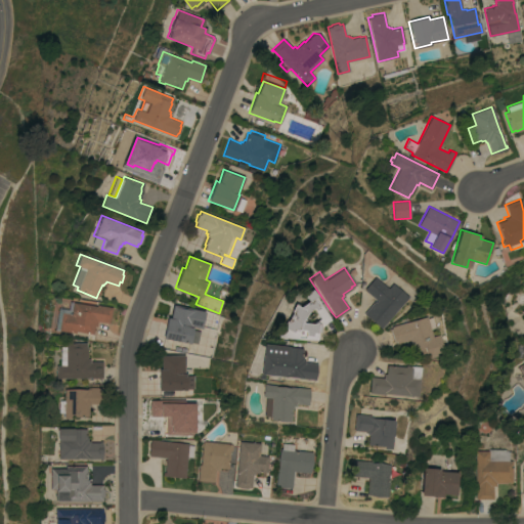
[(381,328),(363,313),(374,300),(375,301),(376,300),(362,290),(374,276),(387,288),(390,282),(406,296),(381,328)]
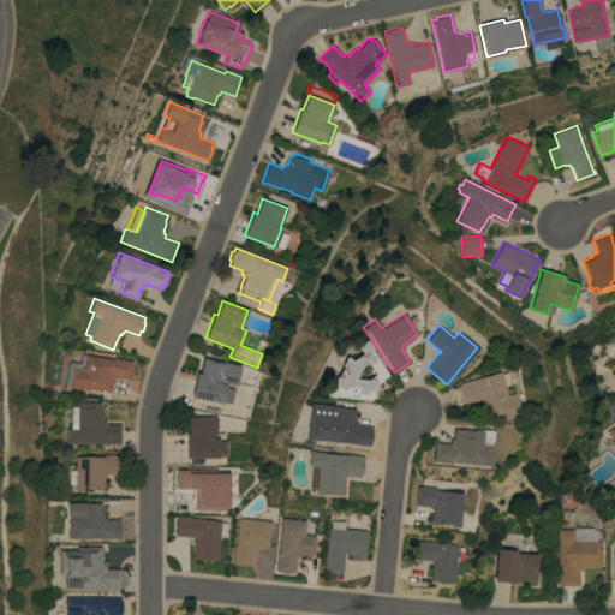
[(375,383),(374,389),(372,389),(371,399),(358,398),(357,398),(324,395),(334,376),(335,376),(340,365),(340,364),(344,356),(348,358),(347,359),(350,359),(360,352),(356,345),(364,339),(387,374),(375,383)]
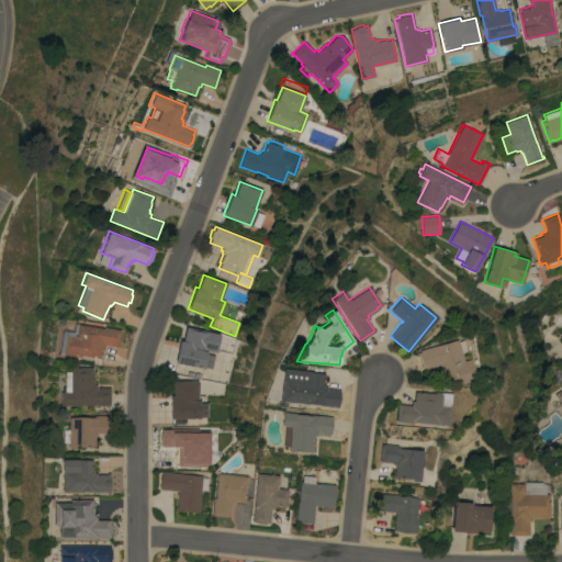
[(81,355),(80,357),(62,353),(62,355),(58,355),(62,329),(72,332),(74,323),(78,324),(78,323),(103,327),(103,326),(120,329),(117,346),(104,344),(103,349),(101,349),(100,358),(81,355)]
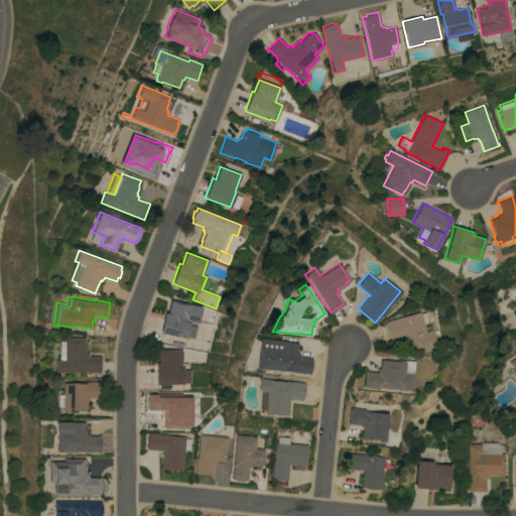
[(160,333),(164,312),(167,312),(170,299),(202,306),(199,323),(188,320),(188,321),(190,323),(189,325),(197,326),(195,338),(187,336),(186,338),(160,333)]
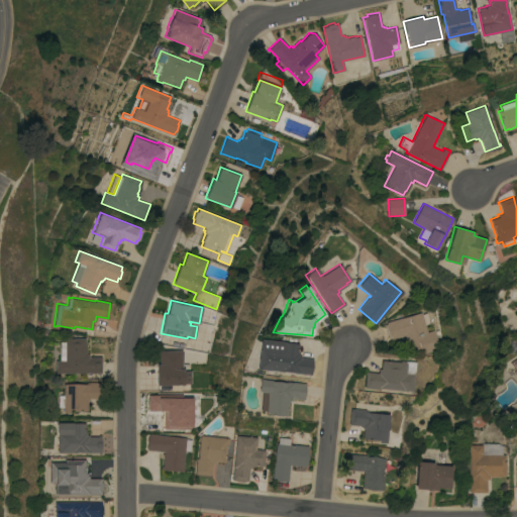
[(424,331),(430,329),(436,348),(420,353),(418,348),(407,351),(402,335),(393,337),(394,338),(390,339),(389,336),(387,337),(383,324),(385,323),(385,321),(399,317),(399,318),(418,312),(424,331)]
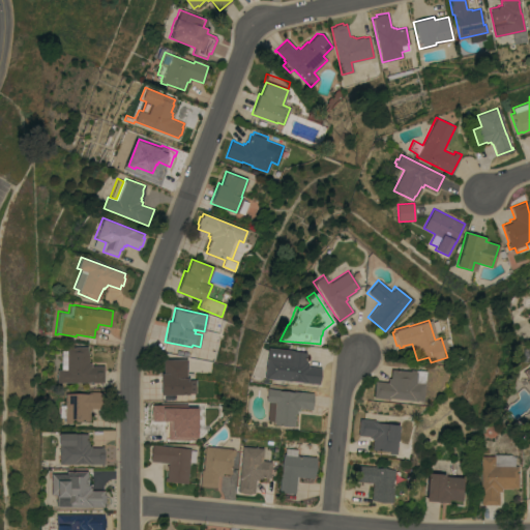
[(56,369),(60,369),(60,350),(65,350),(65,346),(87,346),(87,351),(88,351),(88,362),(91,362),(91,365),(104,365),(104,382),(56,382),(56,369)]
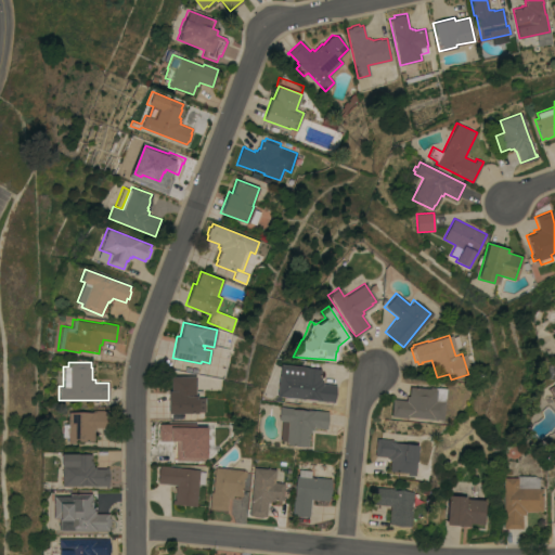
[(278,373),(302,375),(302,366),(320,369),(319,377),(320,377),(320,381),(322,381),(322,383),(335,384),(334,401),(275,396),(278,373)]
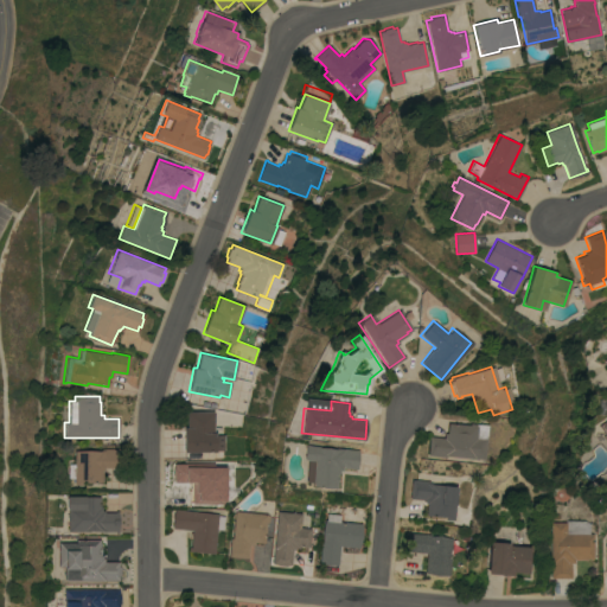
[(184,427),(186,427),(186,411),(213,411),(213,433),(216,433),(216,434),(224,434),(224,449),(216,449),(216,451),(187,451),(187,452),(184,452),(184,427)]
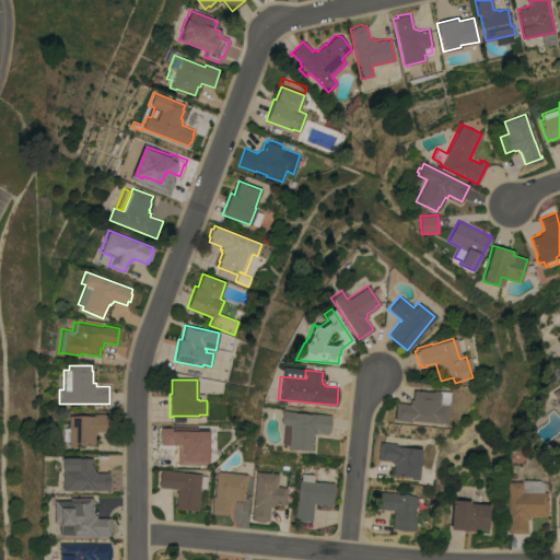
[(395,403),(408,404),(409,399),(411,399),(412,389),(432,392),(432,389),(448,392),(445,423),(410,420),(410,421),(393,419),(395,403)]
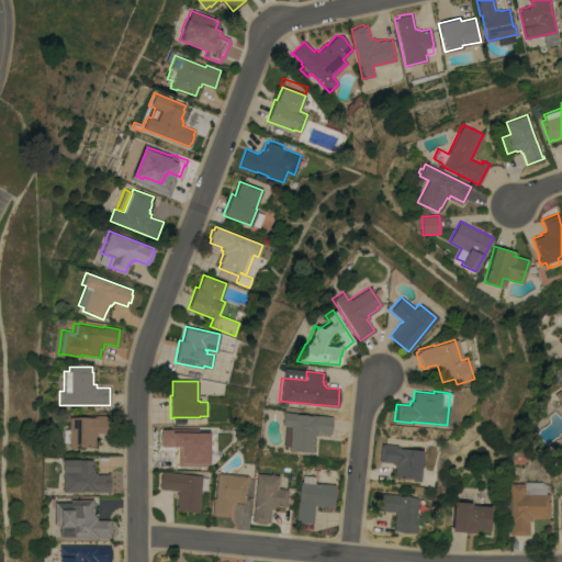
[(285,425),(281,425),(283,411),(295,413),(295,414),(310,415),(311,414),(333,416),(330,435),(317,433),(316,436),(314,435),(314,437),(313,437),(312,451),(289,449),(289,446),(283,446),(285,425)]
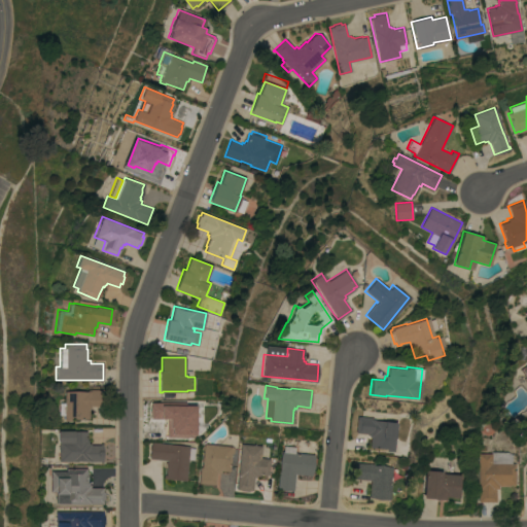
[(86,391),(86,390),(89,390),(89,388),(103,388),(103,406),(91,406),(91,408),(89,408),(89,418),(71,418),(71,420),(64,420),(64,415),(58,415),(58,402),(64,402),(64,391),(86,391)]
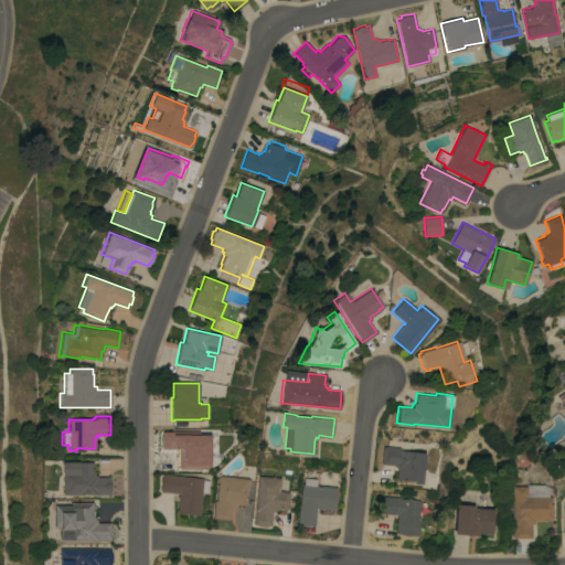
[(213,461),(204,462),(204,465),(196,465),(196,462),(177,462),(177,451),(176,451),(176,448),(162,448),(162,430),(179,430),(179,433),(188,433),(188,430),(190,430),(190,433),(194,433),(194,432),(200,432),(200,433),(203,433),(204,429),(215,432),(214,437),(213,437),(213,461)]
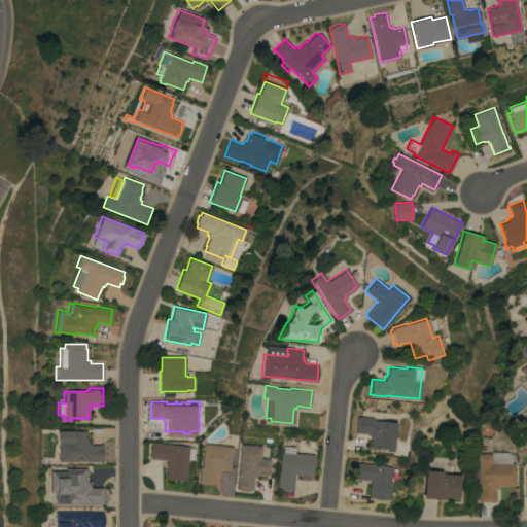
[(357,415),(374,417),(373,420),(396,422),(393,451),(387,451),(387,448),(369,446),(370,436),(369,436),(369,433),(355,432),(357,415)]
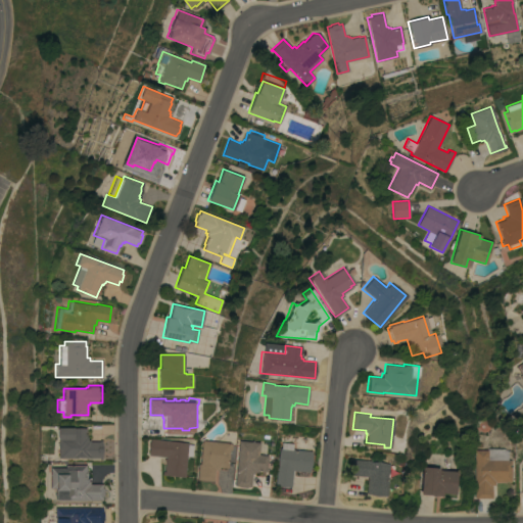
[(57,438),(56,438),(56,427),(73,427),(73,428),(86,427),(86,436),(87,436),(87,439),(90,439),(90,440),(99,440),(99,439),(101,439),(102,459),(99,459),(99,457),(85,457),(74,457),(58,457),(57,438)]
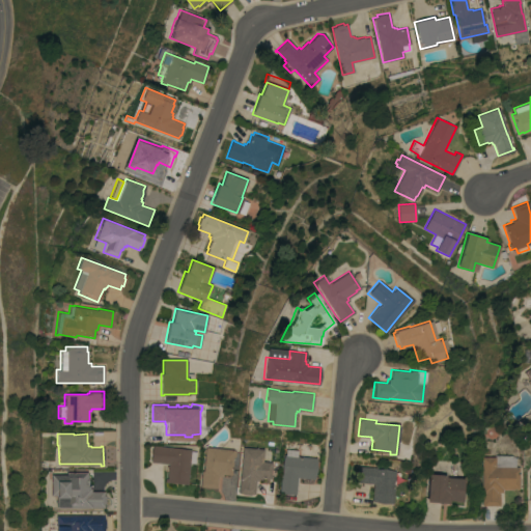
[(168,465),(168,463),(150,460),(152,445),(191,449),(191,450),(196,450),(195,463),(190,463),(188,483),(165,481),(166,465),(168,465)]
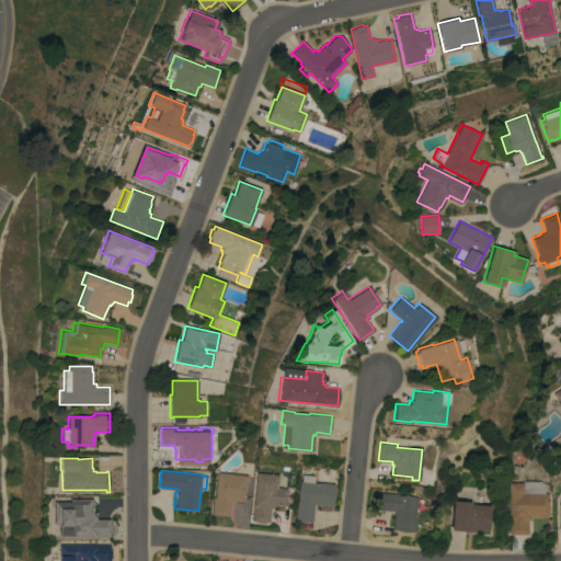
[(247,474),(247,476),(249,476),(248,482),(247,482),(244,501),(236,500),(236,503),(230,502),(228,515),(212,514),(213,496),(215,496),(217,471),(247,474)]
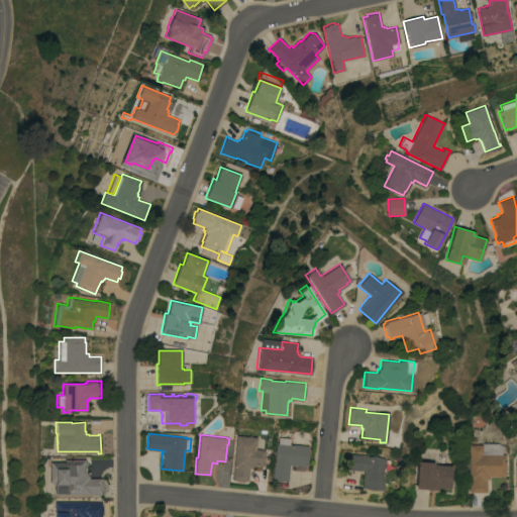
[(236,434),(256,436),(255,448),(265,449),(263,466),(256,464),(256,467),(250,466),(250,468),(248,468),(247,481),(243,480),(243,482),(235,481),(235,479),(231,479),(236,434)]
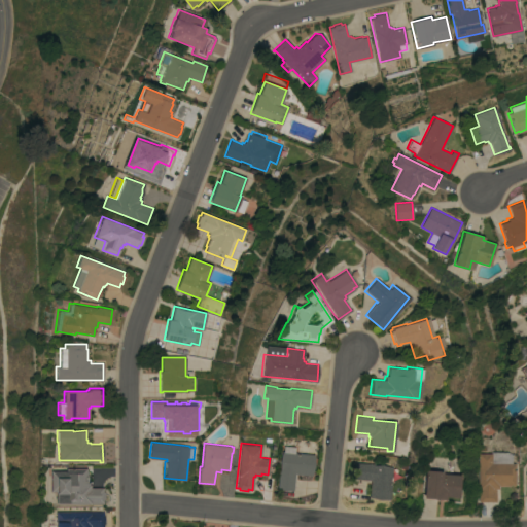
[(281,450),(315,454),(312,476),(294,473),(293,490),(277,488),(281,450)]
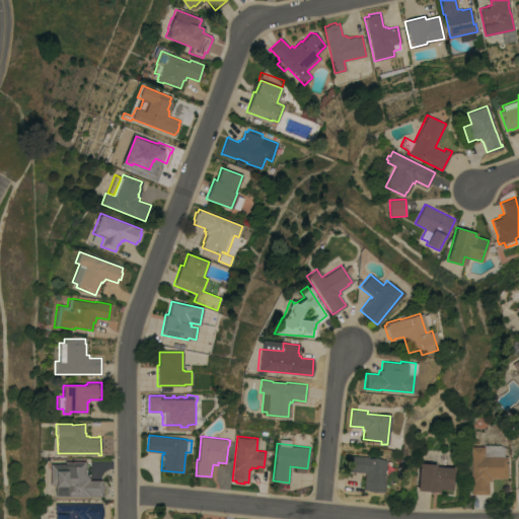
[(471,446),(484,446),(484,444),(499,444),(503,447),(503,456),(506,455),(507,477),(491,477),(491,480),(488,480),(488,494),(471,494),(471,446)]
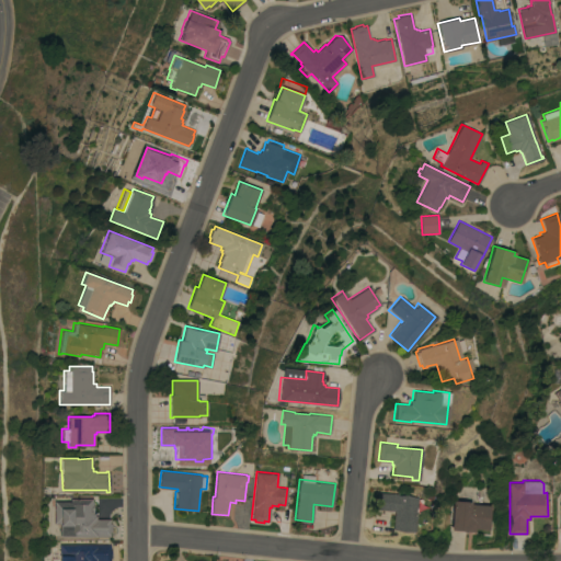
[(377,510),(378,492),(409,494),(424,500),(420,513),(416,512),(414,531),(392,529),(395,511),(377,510)]
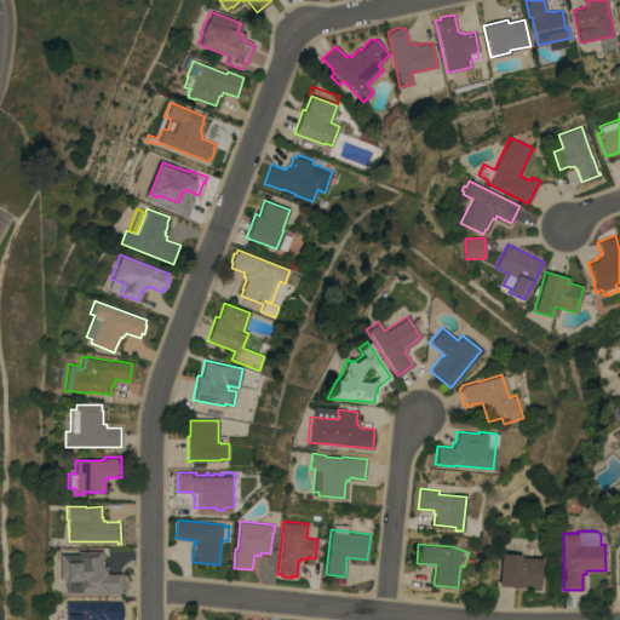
[(65,578),(58,578),(58,554),(76,554),(76,550),(102,550),(102,556),(103,556),(103,567),(104,567),(104,569),(105,569),(105,573),(121,573),(121,578),(122,578),(122,587),(121,587),(121,592),(65,592),(65,578)]
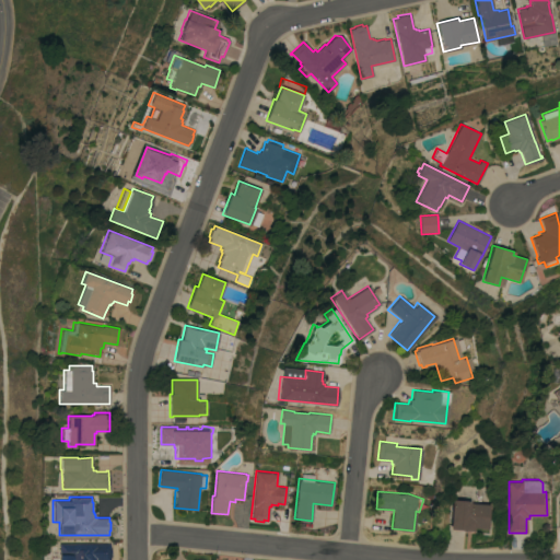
[(453,499),(470,500),(470,502),(489,504),(487,528),(473,527),(473,529),(451,528),(453,499)]
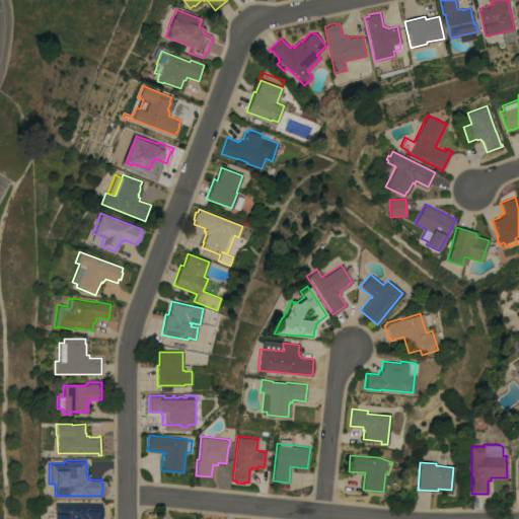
[(55,518),(55,503),(103,503),(102,515),(101,515),(101,518),(55,518)]
